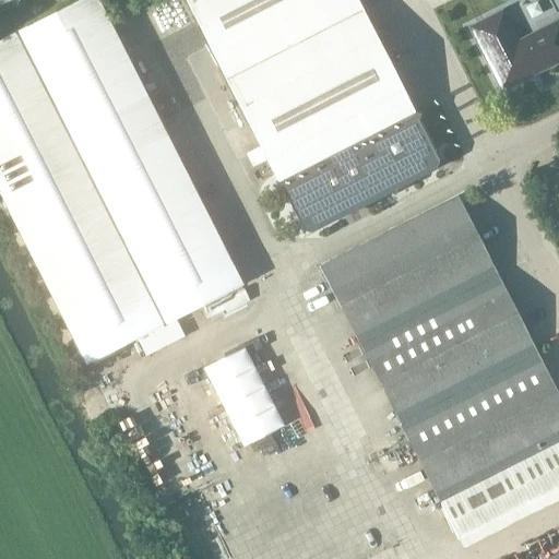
[(97,0),(81,0),(0,40),(0,193),(86,365),(242,286),(97,0)]
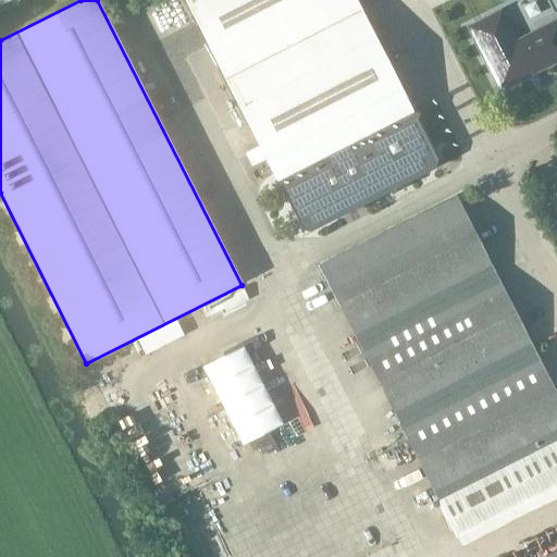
[(354,0),(183,0),(225,82),(232,95),(304,236),(433,171),(436,162),(354,0)]
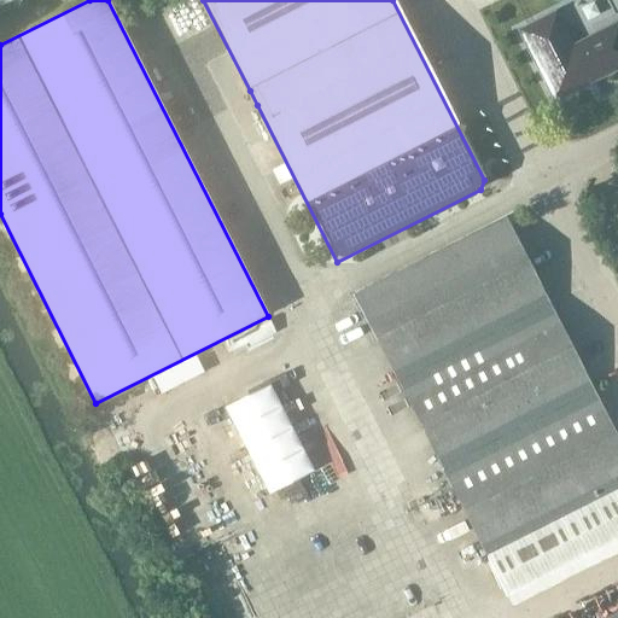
[(617,24),(572,48),(554,15),(522,31),(553,95),(590,77),(593,82),(617,69),(617,24)]
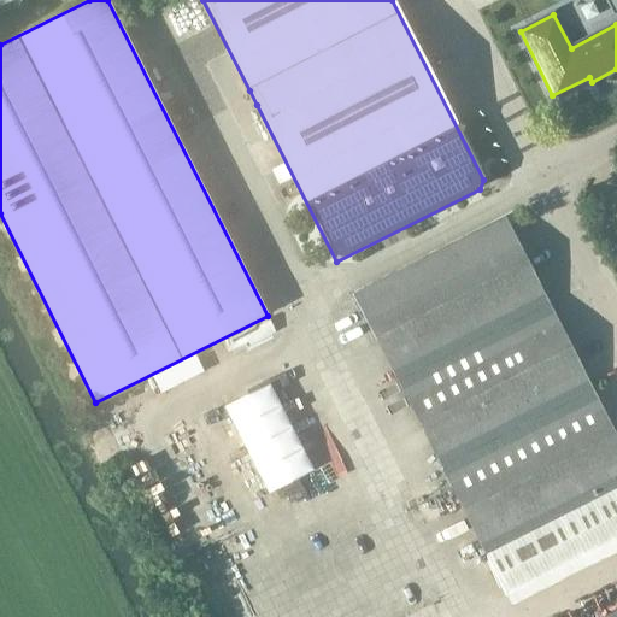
[(353,297),(483,553),(616,487),(616,444),(504,221),(353,297)]
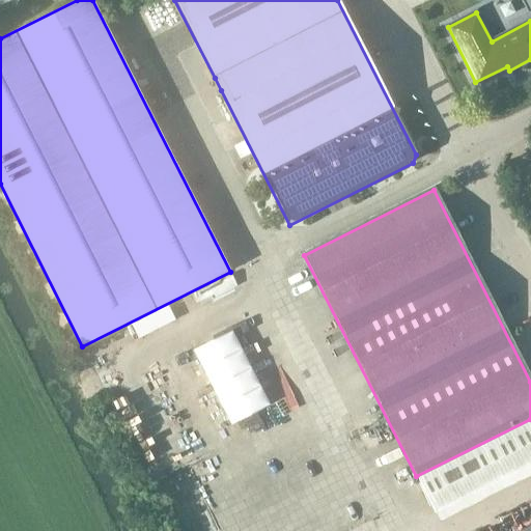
[(191,394),(202,389),(187,353),(123,381),(150,443),(202,420),(191,394)]
